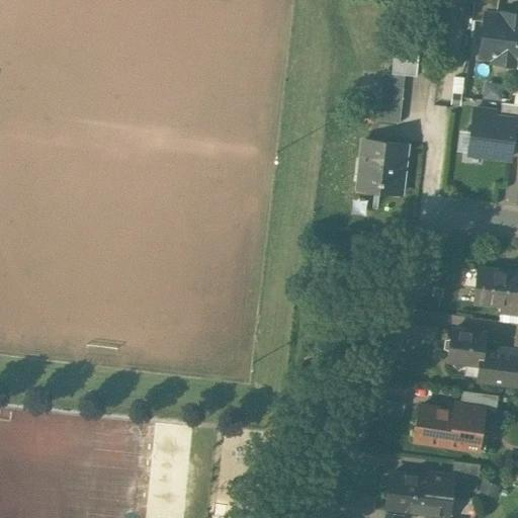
[(497,0),(472,0),(471,20),(484,21),(485,15),(496,16),(497,0)]
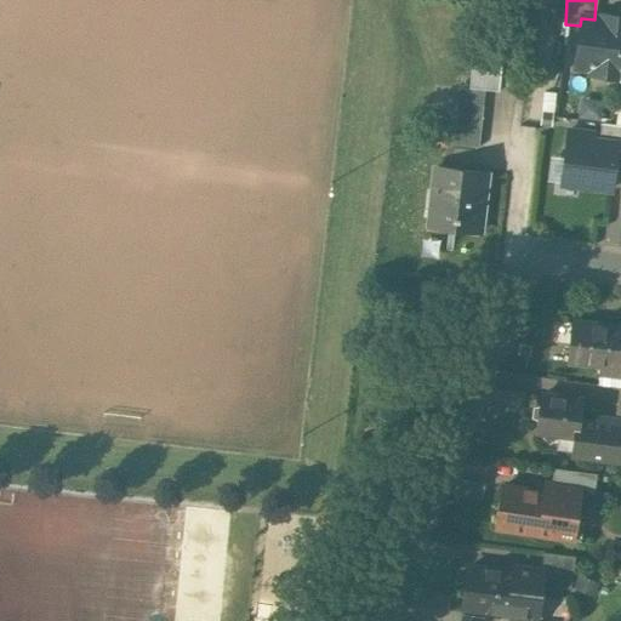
[(594,20),(581,18),(580,26),(575,66),(592,68),(591,74),(594,78),(613,80),(616,78),(620,81),(620,17),(603,16),(603,21),(594,20)]
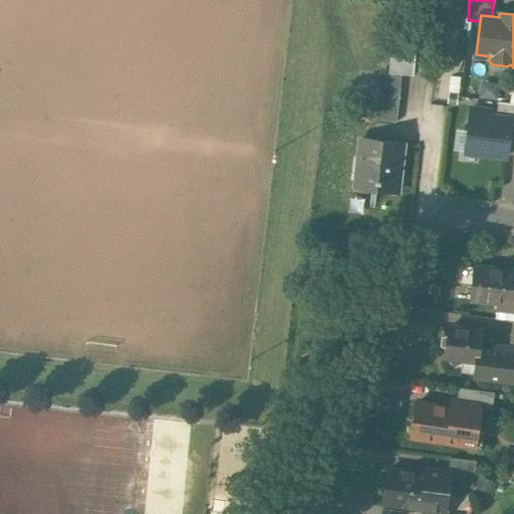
[(415,52),(391,49),(388,73),(401,75),(413,76),(415,52)]
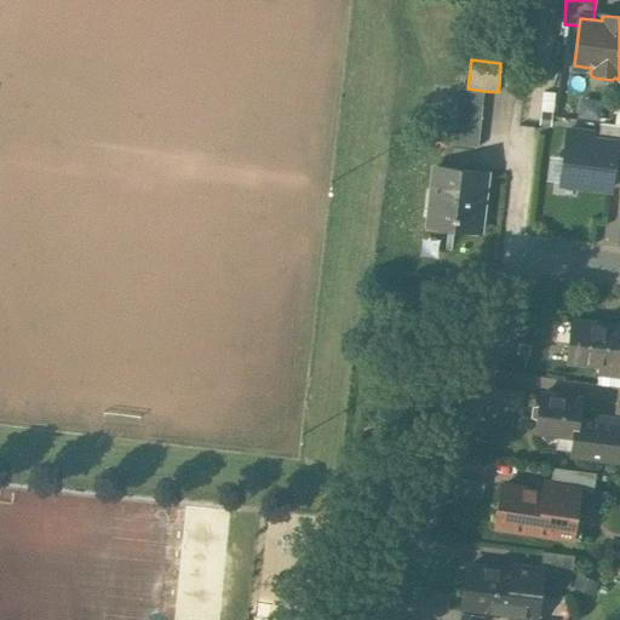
[(468,89),(457,87),(455,102),(482,105),(483,91),(468,89)]
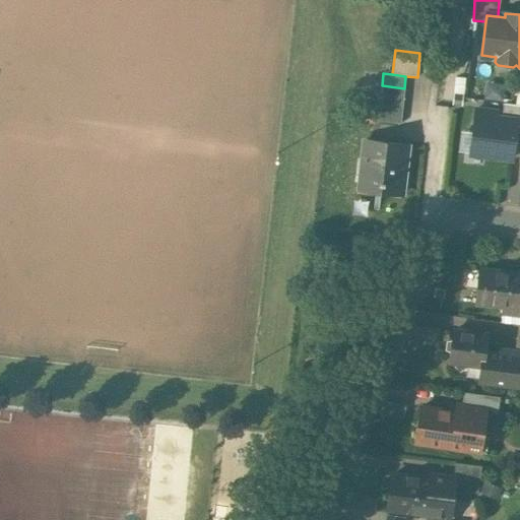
[(404,88),(382,85),(378,121),(400,123),(404,88)]
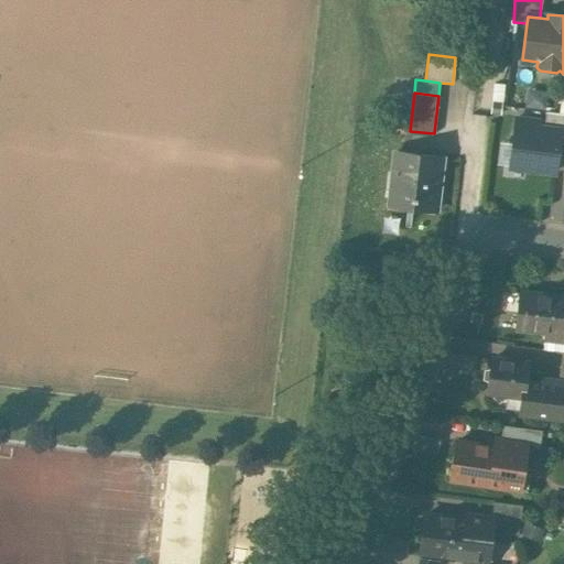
[(563,114),(545,111),(543,129),(560,131),(559,140),(563,140),(563,114)]
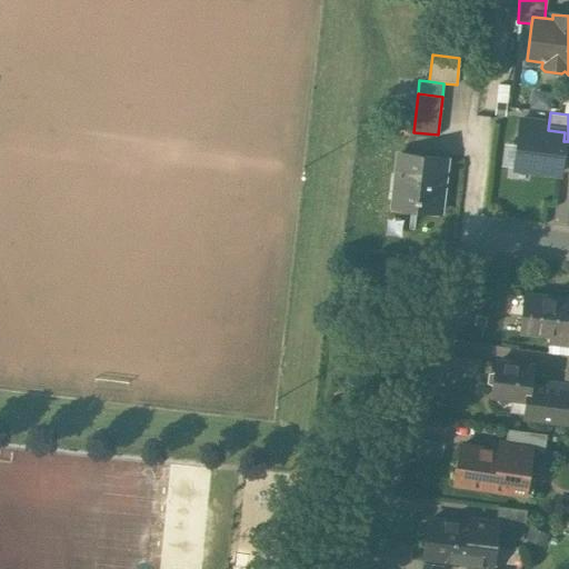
[(543,121),(521,119),(515,168),(559,173),(563,141),(565,132),(548,130),(542,129),(543,121)]
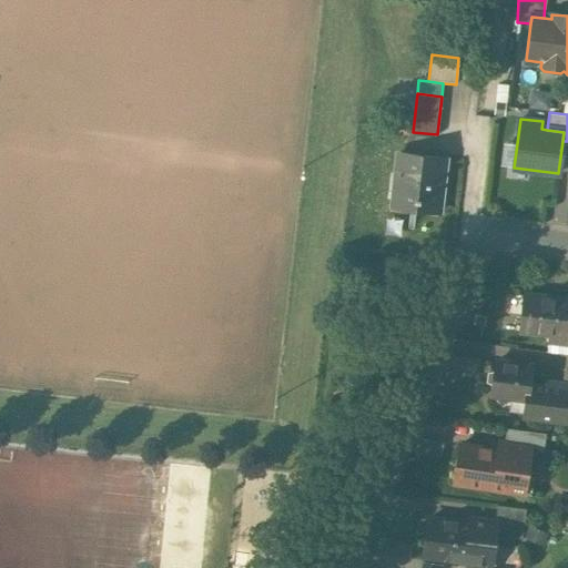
[(444,159),(398,153),(396,178),(392,178),(389,201),(414,203),(413,210),(437,213),(444,159)]
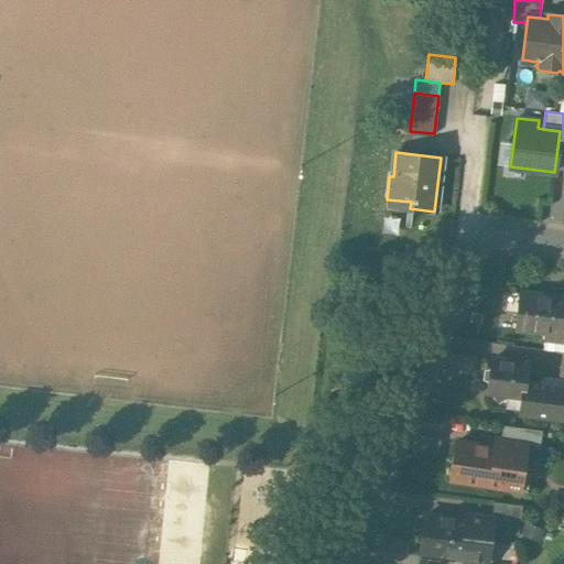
[(563,329),(563,296),(519,292),(514,329),(544,332),(563,334),(563,329)]
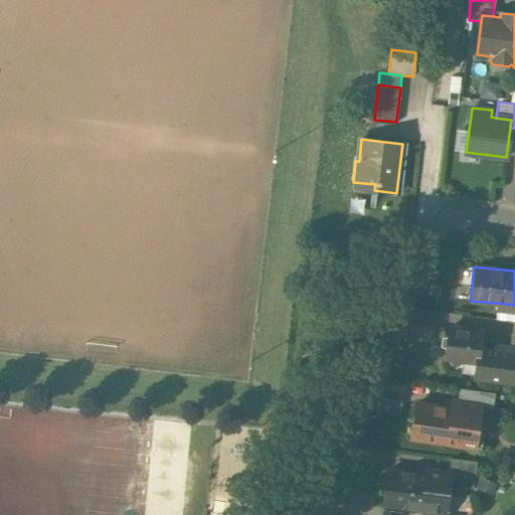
[(514,305),(497,303),(496,311),(514,313),(514,305)]
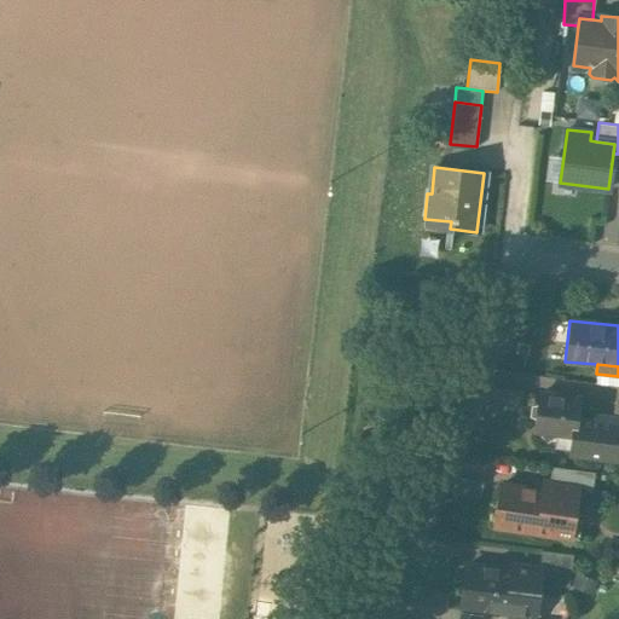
[(579,399),(538,394),(533,431),(556,433),(574,435),(577,418),(579,399)]
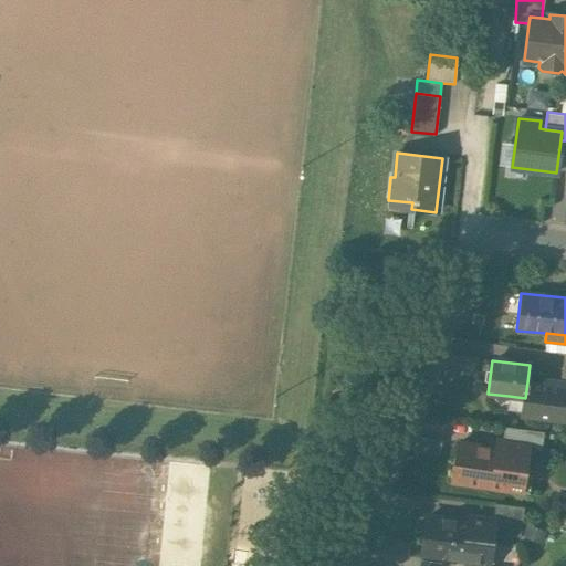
[(559,383),(545,380),(544,385),(527,383),(525,398),(524,412),(522,412),(522,416),(565,421),(565,384),(559,384),(559,383)]
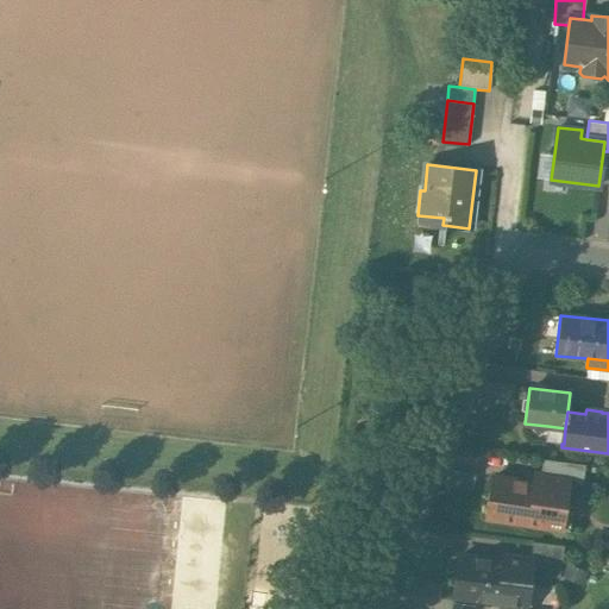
[(565,428),(547,426),(545,441),(562,444),(564,444),(565,428)]
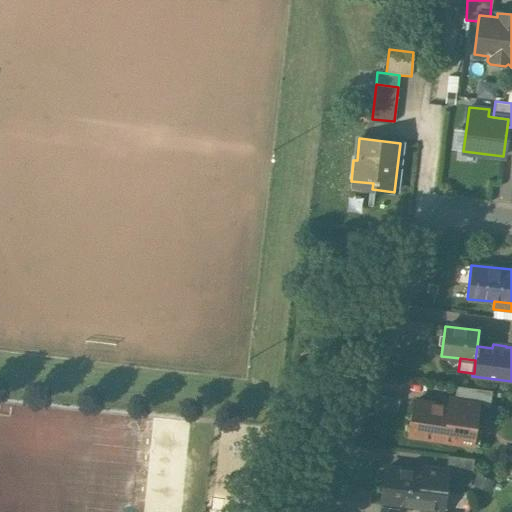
[(491,391),(456,386),(454,399),(478,402),(478,406),(489,408),(491,391)]
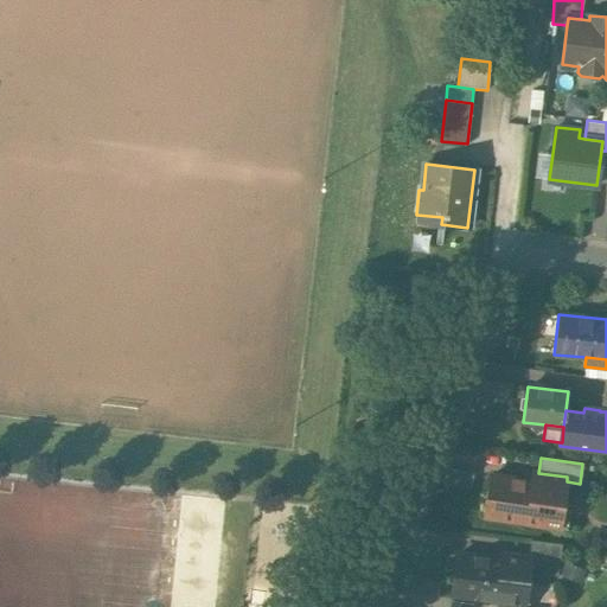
[(538,473),(534,472),(532,481),(535,481),(529,523),(554,526),(556,512),(562,508),(567,481),(567,477),(538,473)]
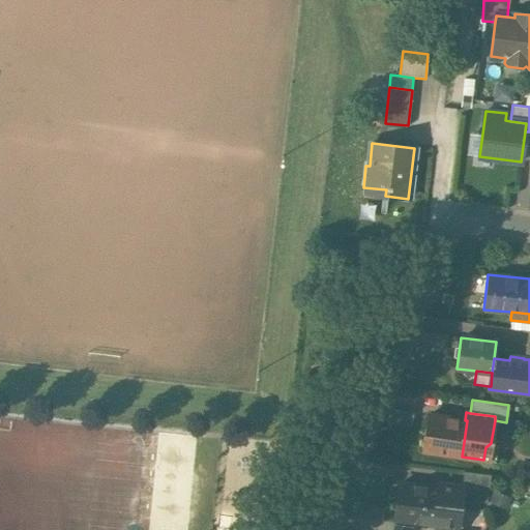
[(465,420),(428,415),(422,450),(462,457),(467,420),(465,420)]
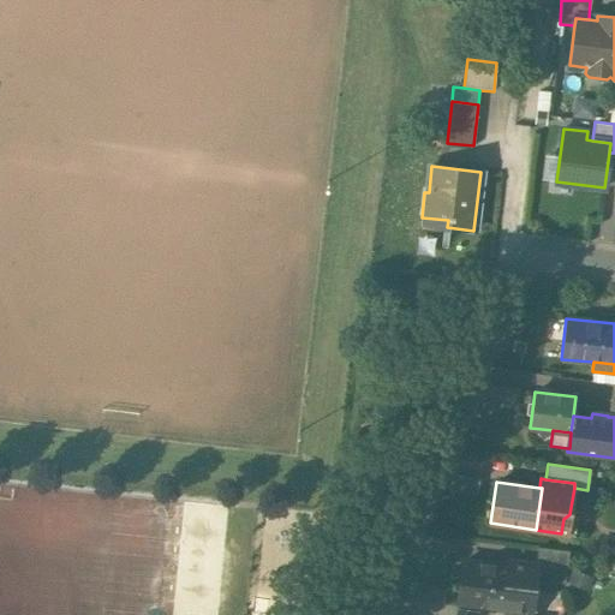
[(568,551),(538,548),(536,565),(549,567),(547,580),(565,583),(568,551)]
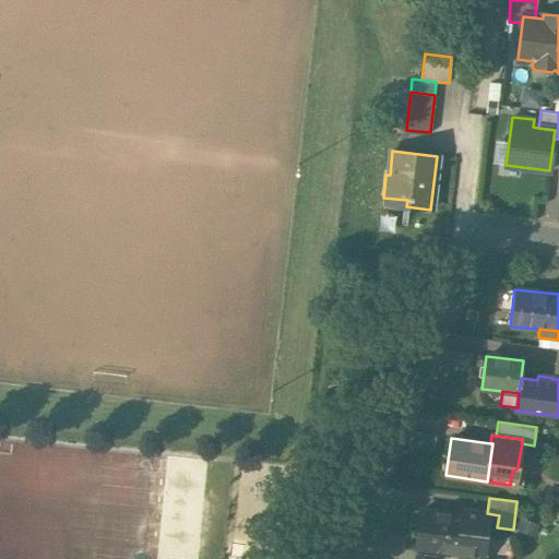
[(462,515),(420,510),(416,548),(480,556),(487,513),(462,510),(462,515)]
